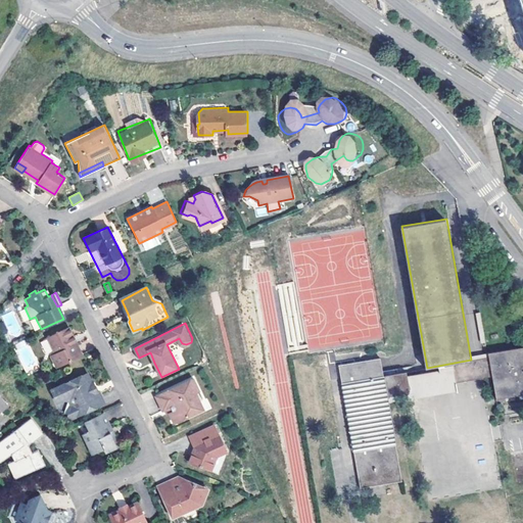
[(57,369),(82,357),(74,339),(68,329),(47,339),(55,355),(51,358),(57,369)]
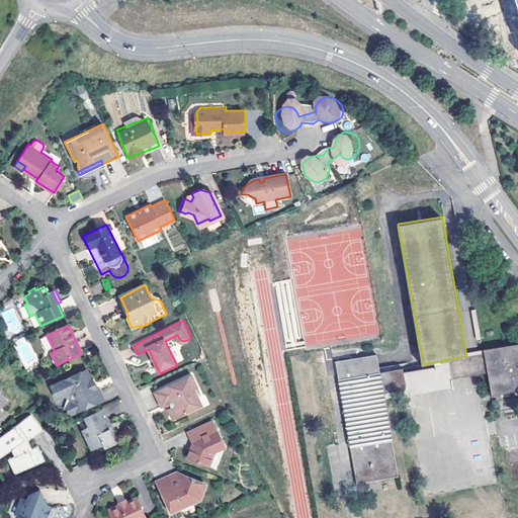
[(517,342),(484,348),(485,353),(488,373),(492,395),(501,393),(511,391),(517,389),(517,342)]
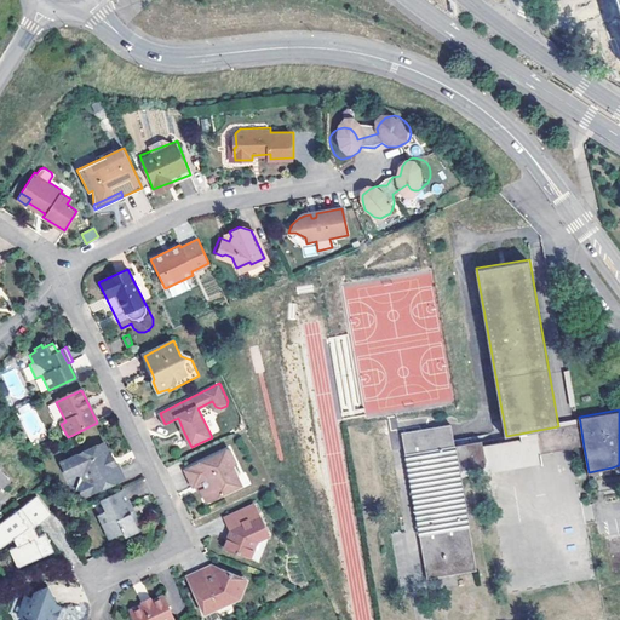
[(558,426),(506,436),(484,440),(488,464),(584,447),(580,423),(558,426)]
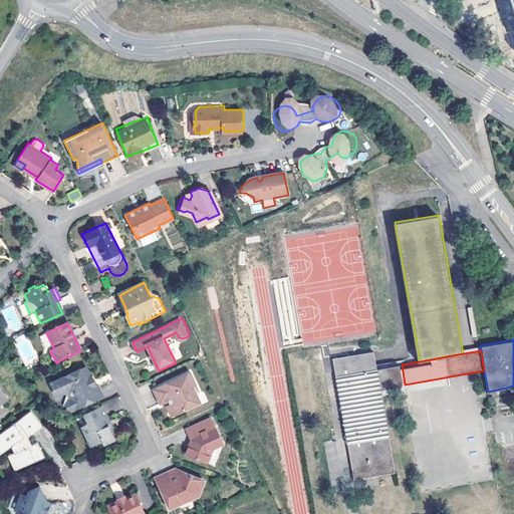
[(382,389),(405,384),(402,364),(378,368),(375,351),(335,358),(356,479),(397,472),(382,389)]
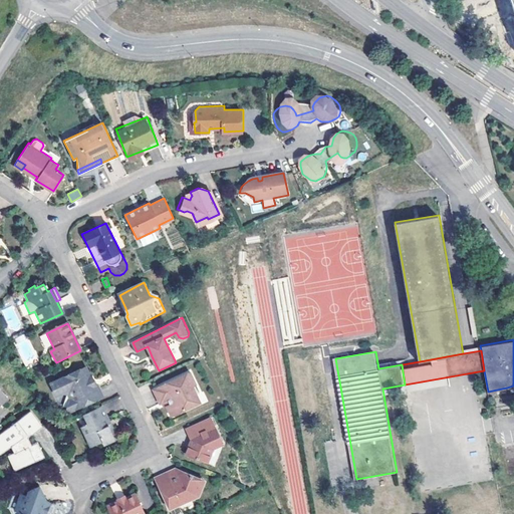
[(82,364),(73,368),(72,374),(67,371),(52,378),(59,392),(67,389),(70,392),(71,393),(71,395),(70,400),(67,408),(68,411),(101,395),(96,383),(92,384),(91,381),(88,377),(91,372),(86,370),(82,364)]
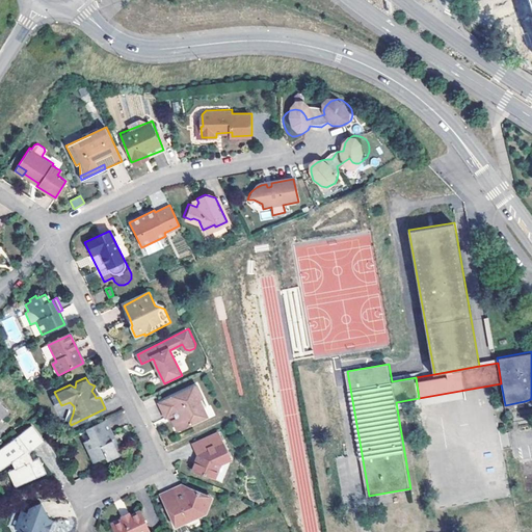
[(196,384),(158,403),(164,418),(173,414),(175,418),(171,420),(177,430),(200,420),(198,417),(205,414),(198,399),(202,397),(196,384)]
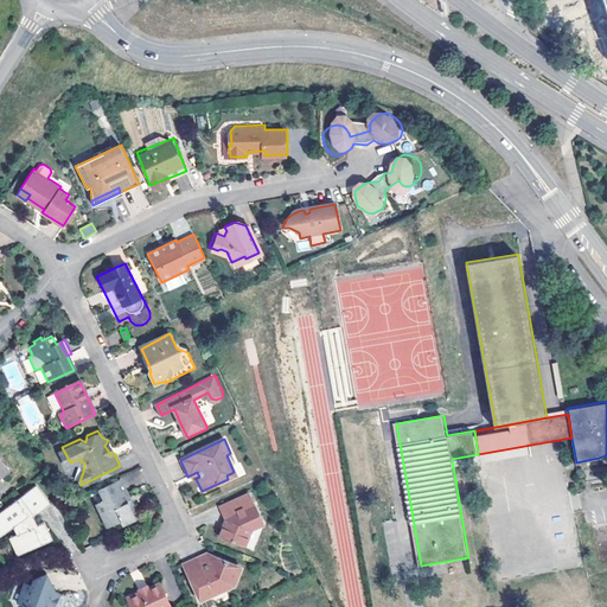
[(103,499),(109,509),(115,523),(120,521),(122,524),(138,517),(132,506),(125,493),(128,491),(121,478),(98,489),(103,499)]
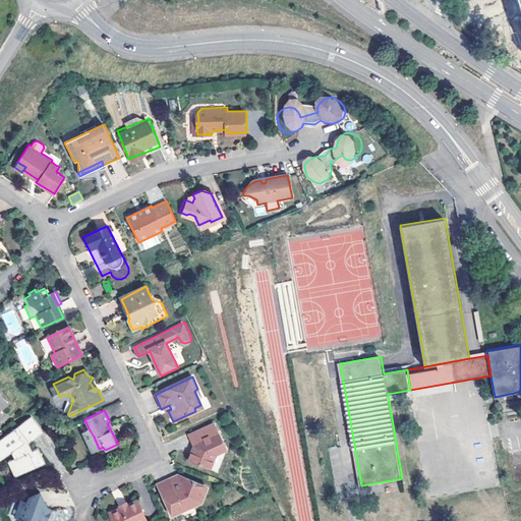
[(33,416),(0,437),(0,459),(11,453),(14,458),(7,461),(14,476),(45,462),(38,447),(32,450),(27,442),(44,432),(33,416)]
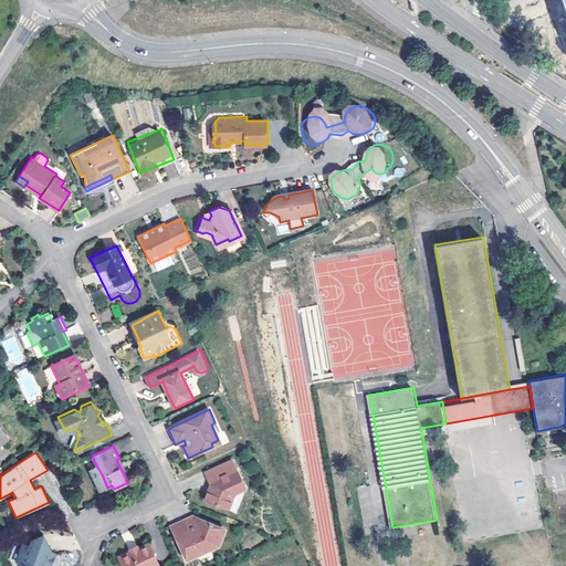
[(126,470),(119,458),(116,460),(123,472),(126,470)]
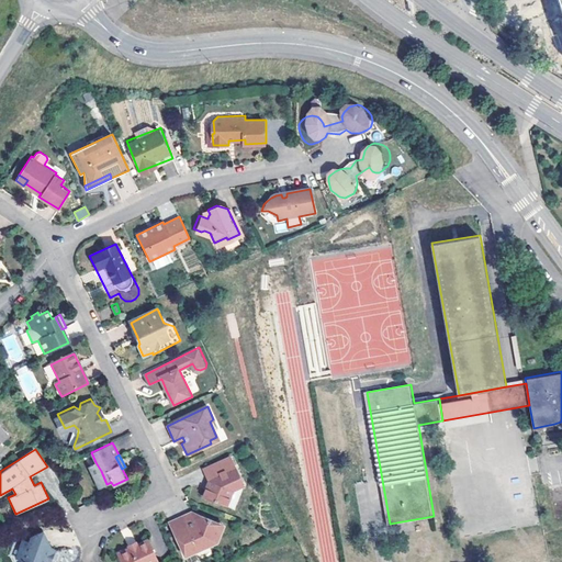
[(212,485),(210,491),(206,499),(229,509),(235,494),(244,485),(231,457),(206,469),(212,482),(212,485)]
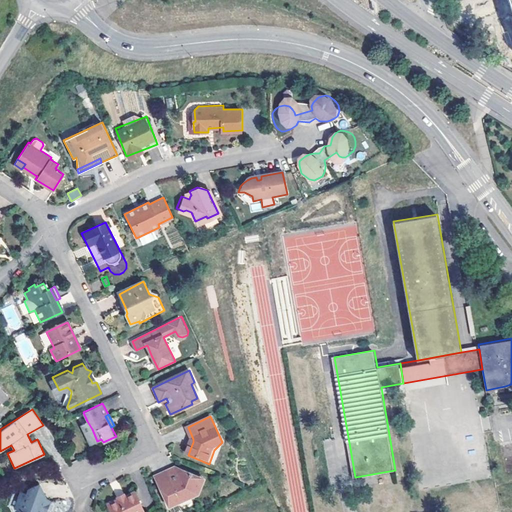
[(87,421),(81,424),(85,433),(92,429),(87,421)]
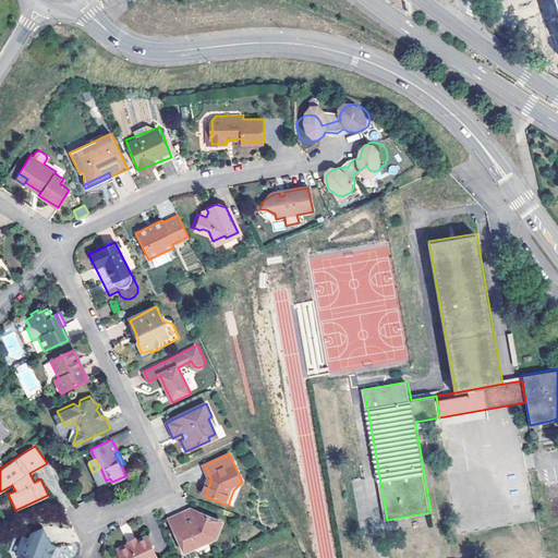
[(210,482),(210,478),(205,465),(198,469),(208,487),(210,482)]
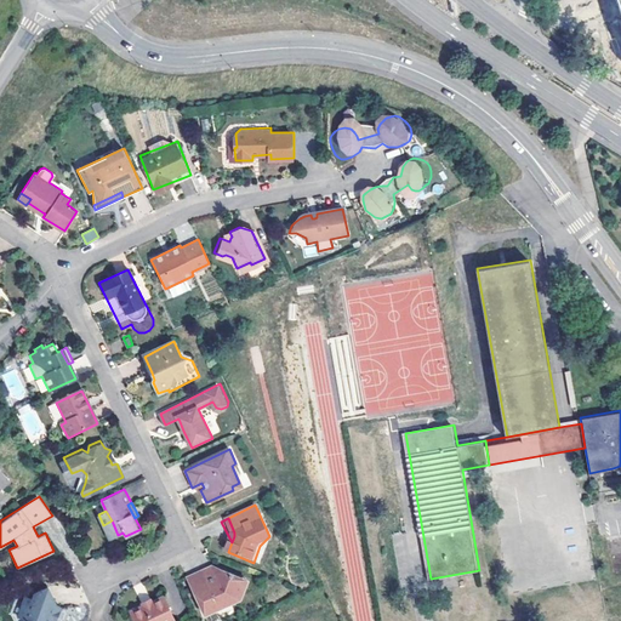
[(260,546),(254,563),(262,565),(269,536),(260,546)]
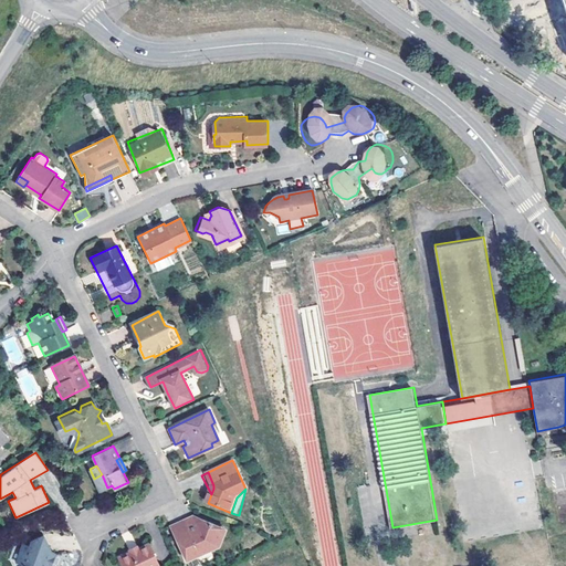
[(565,490),(555,492),(561,523),(565,522),(565,490)]
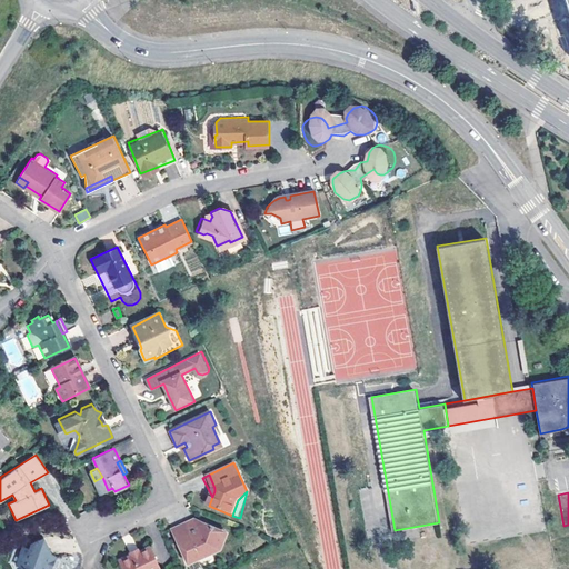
[(196,527),(199,517),(197,516),(186,521),(190,529),(193,528),(196,527)]
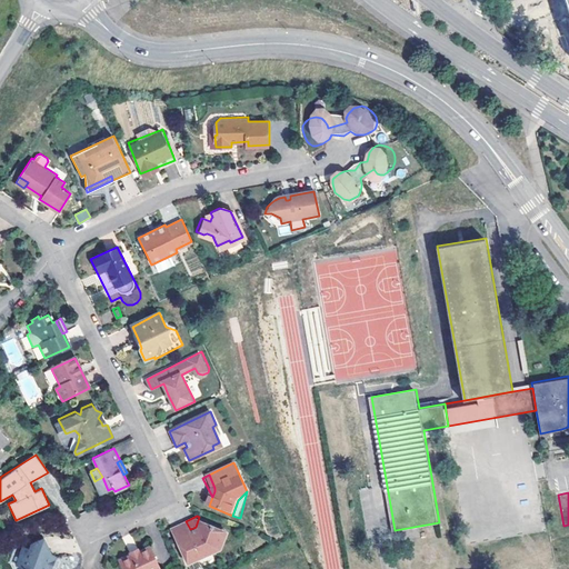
[(222,527),(199,517),(196,527),(193,528),(190,529),(186,521),(170,529),(187,562),(209,551),(207,548),(216,545),(222,527)]
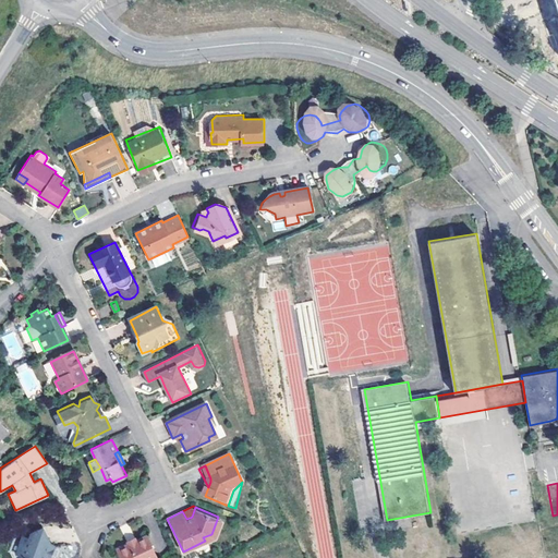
[(222,519),(218,517),(211,534),(203,537),(205,541),(215,536),(222,519)]
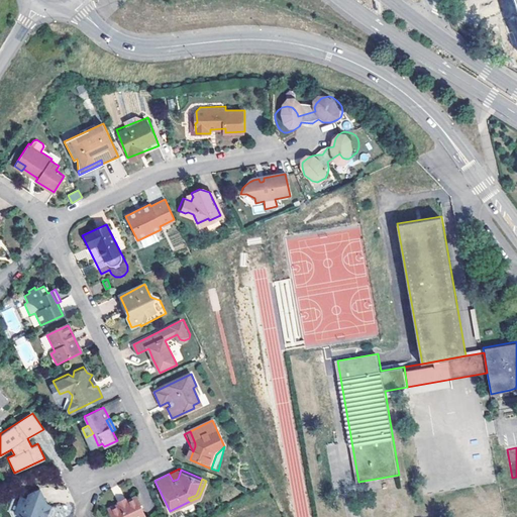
[(44,516),(44,512),(44,506),(45,505),(38,492),(27,498),(26,503),(20,502),(17,516),(44,516)]
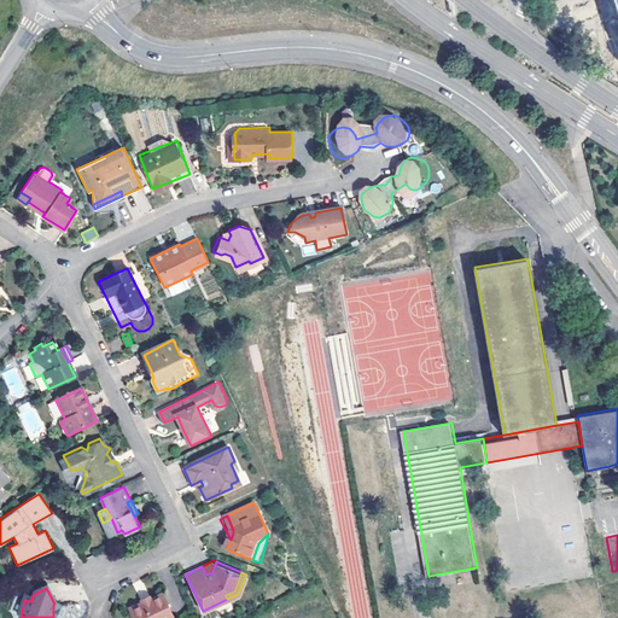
[(144,601),(140,602),(128,608),(132,617),(170,617),(173,617),(161,593),(150,598),(144,601)]
